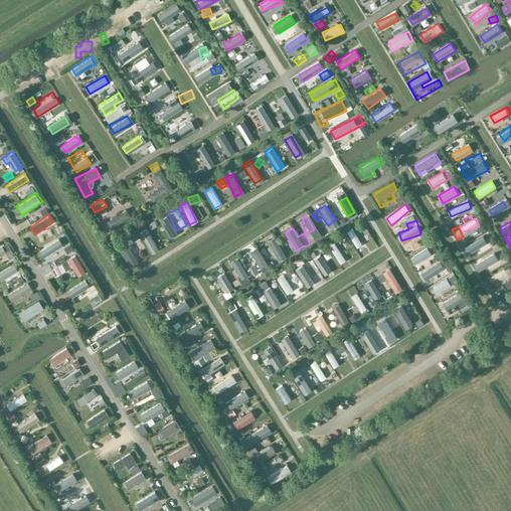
[(491,239),(494,237),(488,226),(485,228),(491,239)]
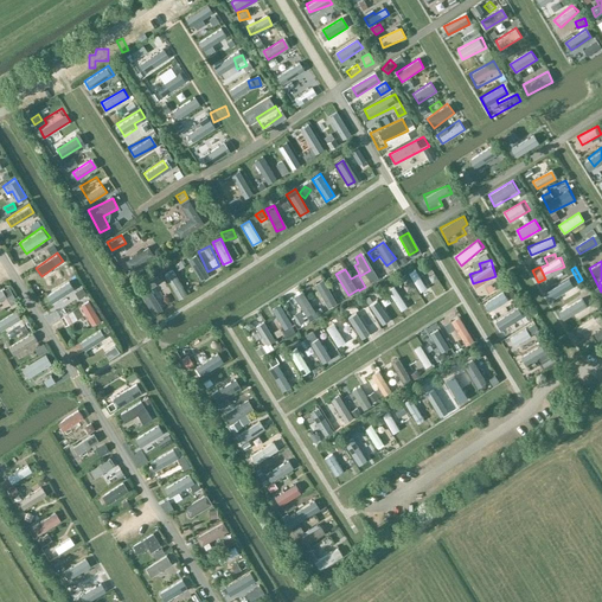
[(172,269),(166,274),(177,290),(183,286),(172,269)]
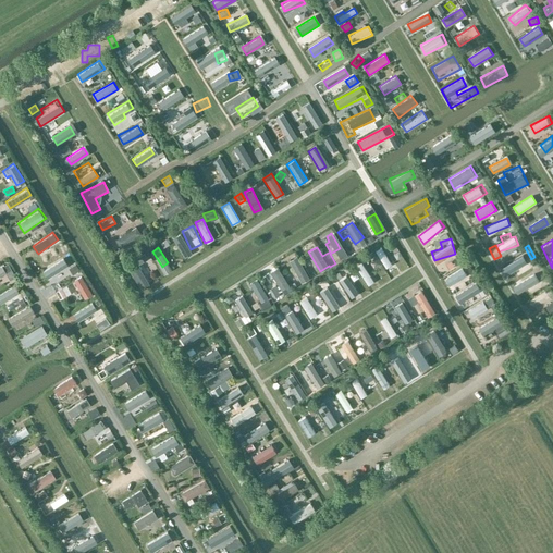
[(375,252),(384,269),(392,266),(382,247),(375,252)]
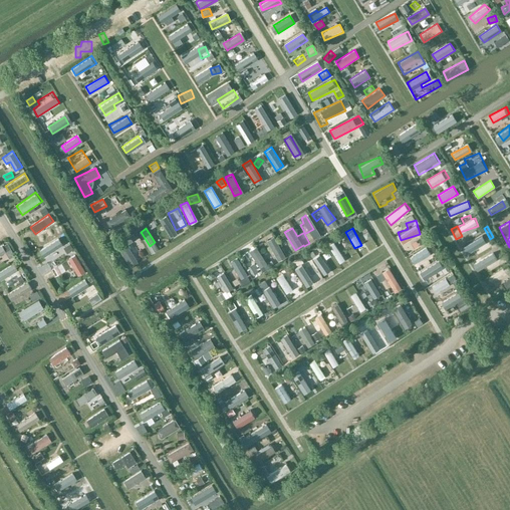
[(265,240),(274,237),(271,231),(262,234),(265,240)]
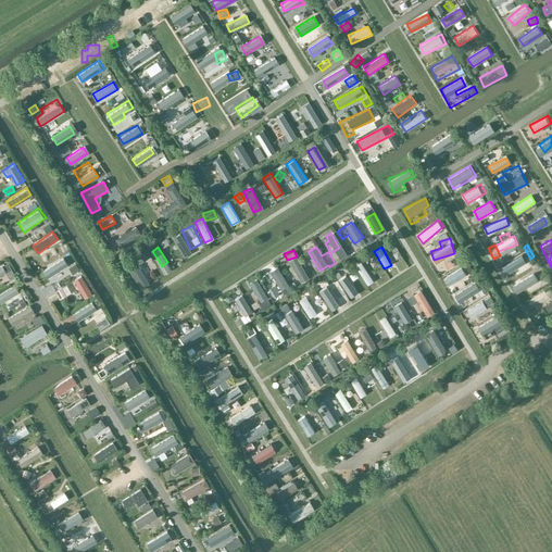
[(524,252),(517,256),(513,250),(505,254),(510,261),(505,264),(510,271),(528,259),(524,252)]
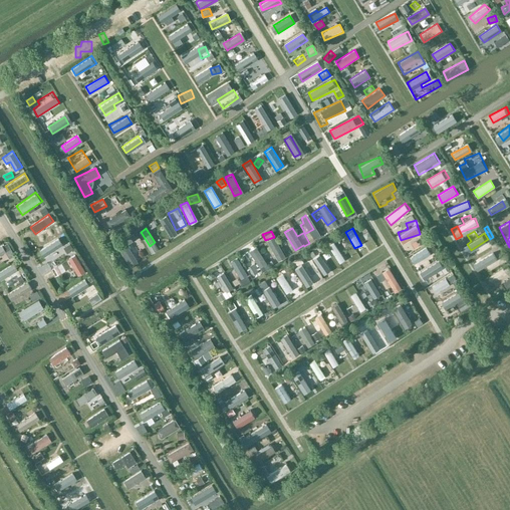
[(134,244),(139,240),(135,233),(130,236),(134,244)]
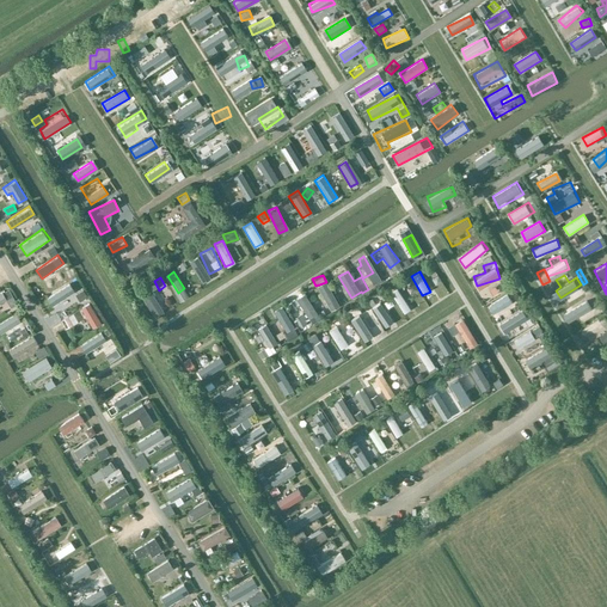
[(73,282),(51,293),(55,301),(78,292),(73,282)]
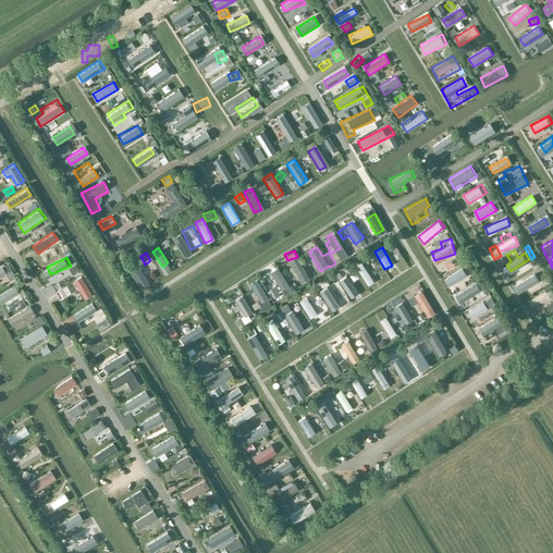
[(289,261),(302,283),(309,279),(296,257),(289,261)]
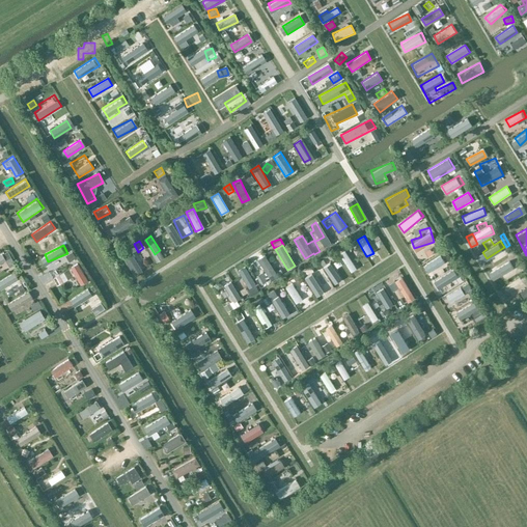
[(271,281),(278,275),(260,254),(253,261),(271,281)]
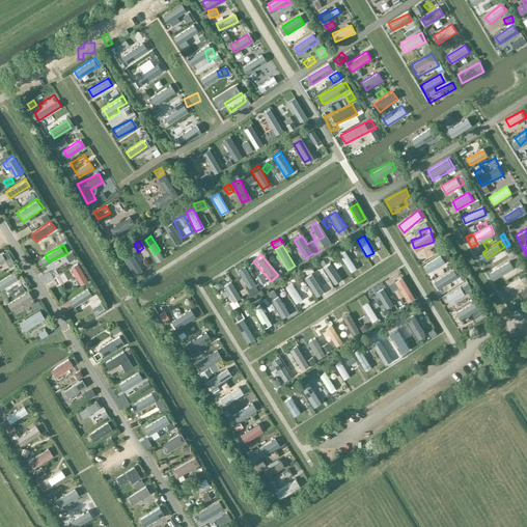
[(424,272),(447,264),(444,255),(421,264),(424,272)]
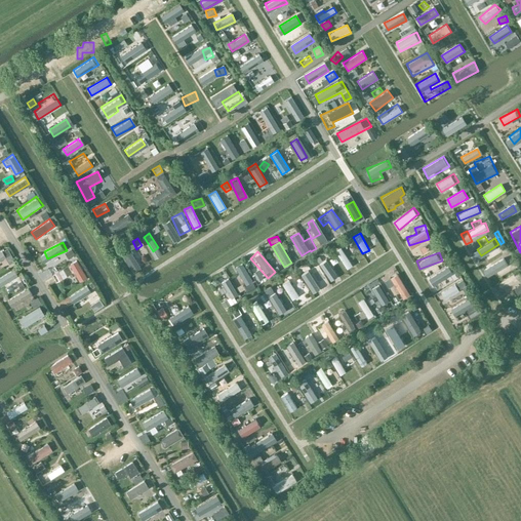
[(132,271),(138,267),(130,253),(124,257),(132,271)]
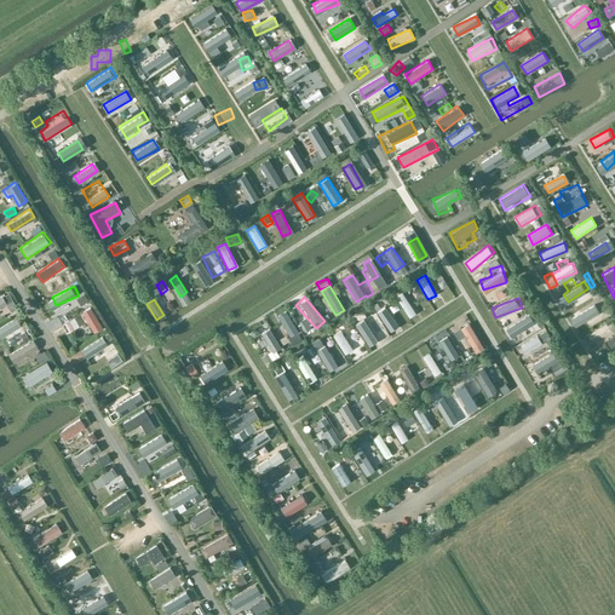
[(592,319),(590,314),(599,308),(595,300),(576,312),(584,323),(592,319)]
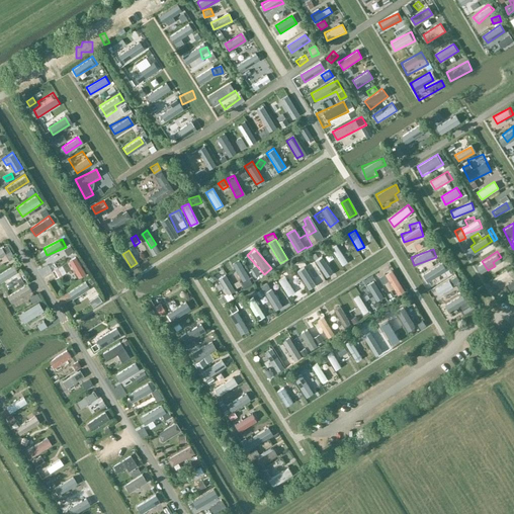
[(68,260),(78,278),(85,275),(76,256),(68,260)]
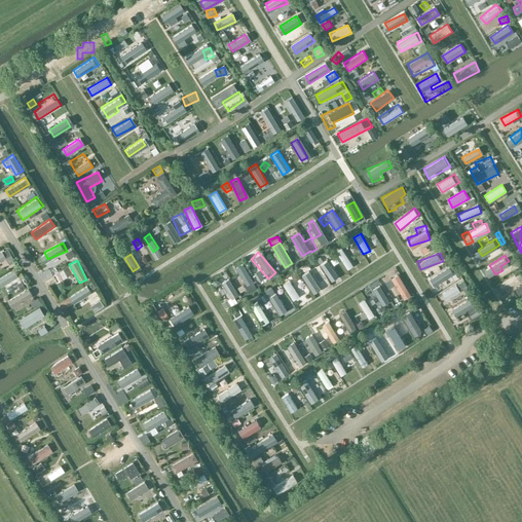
[(510,268),(516,266),(514,260),(508,262),(510,268)]
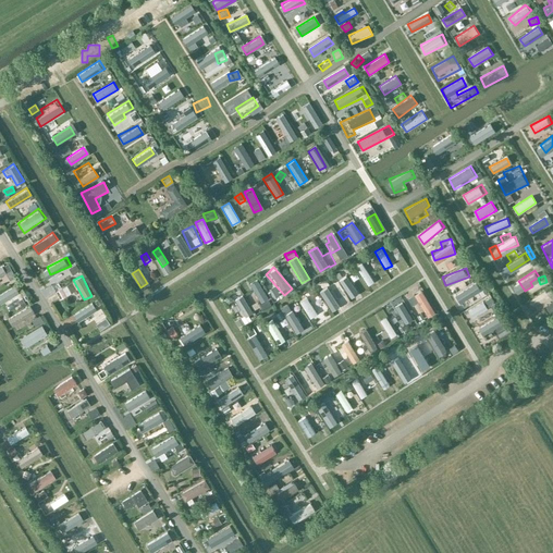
[(339,282),(349,298),(357,294),(346,278),(339,282)]
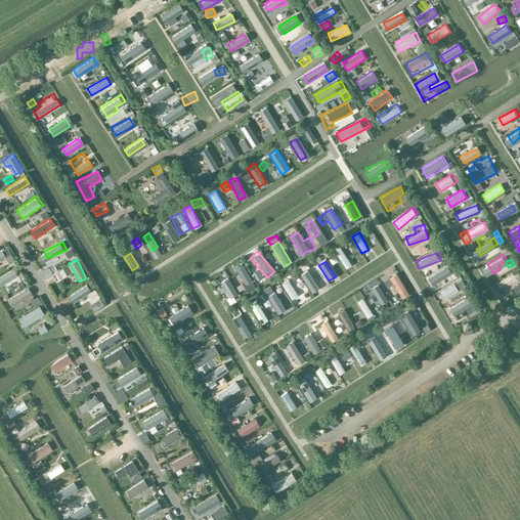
[(246,285),(252,280),(243,264),(235,268),(246,285)]
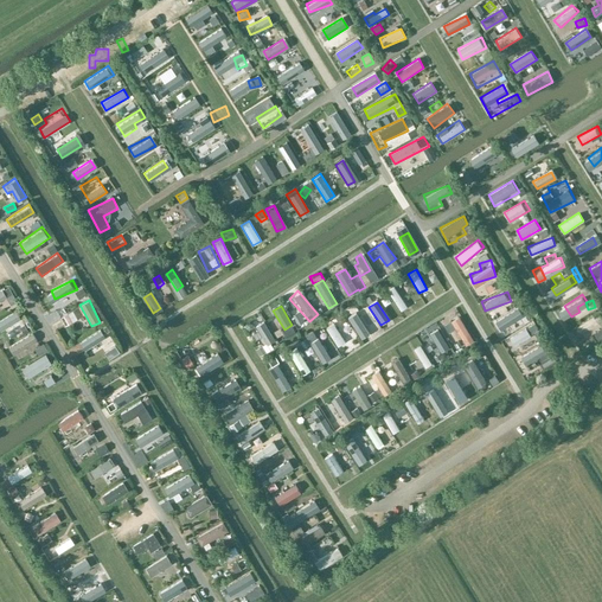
[(499,318),(503,326),(527,315),(524,306),(499,318)]
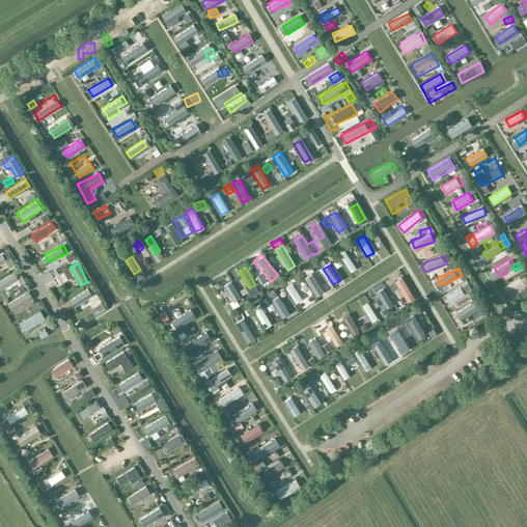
[(258,284),(266,280),(260,272),(253,276),(258,284)]
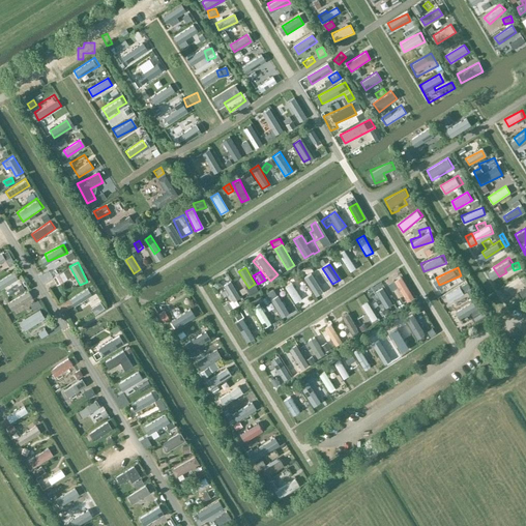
[(4,291),(20,282),(13,272),(0,282),(0,286),(4,291)]
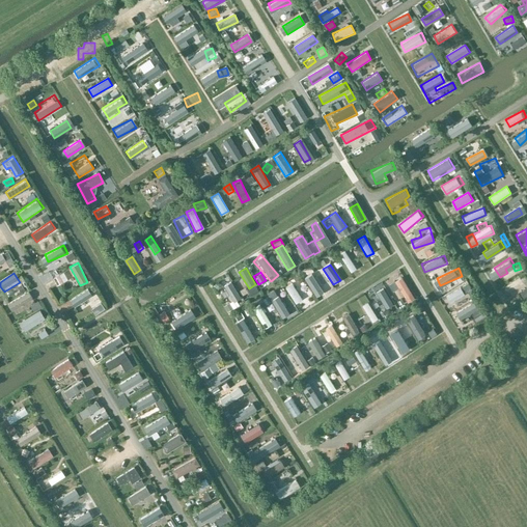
[(53,277),(56,285),(64,282),(61,274),(53,277)]
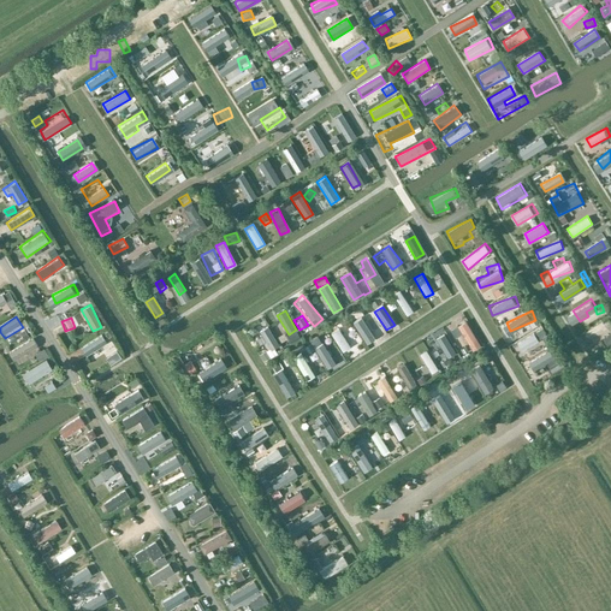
[(359,318),(351,322),(363,340),(371,336),(359,318)]
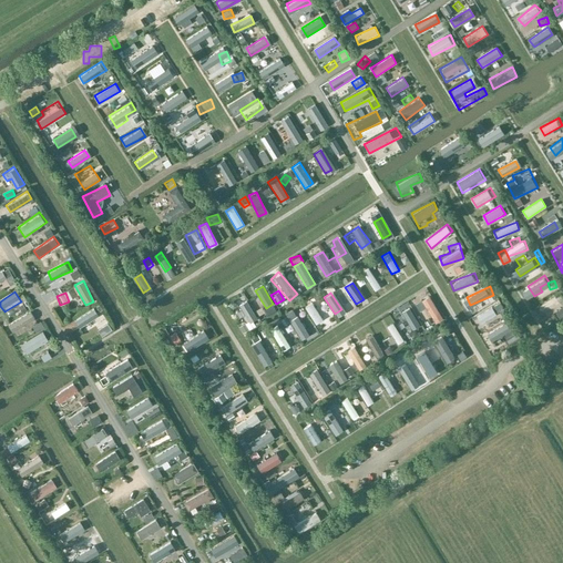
[(418,311),(420,309),(416,305),(421,298),(417,293),(408,302),(418,311)]
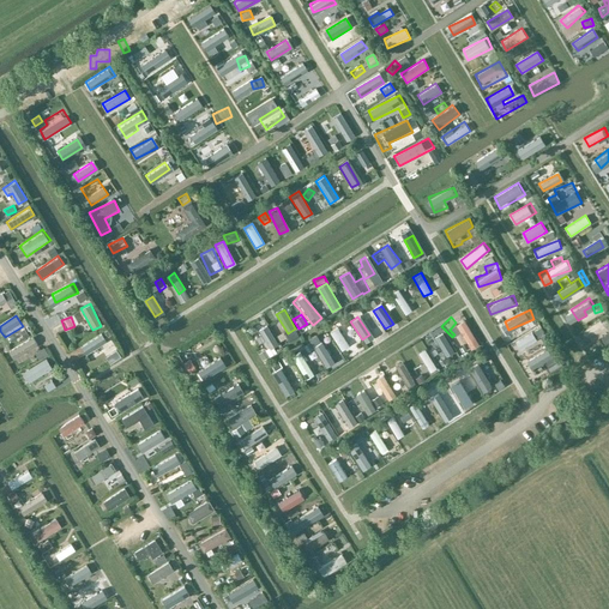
[(470,351),(480,347),(464,320),(454,326),(470,351)]
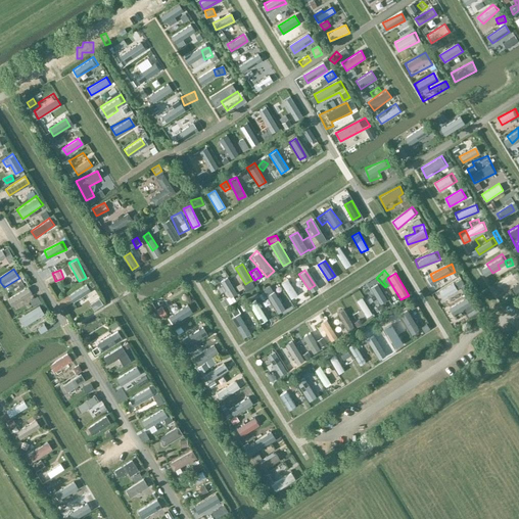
[(501,290),(516,280),(512,273),(496,283),(501,290)]
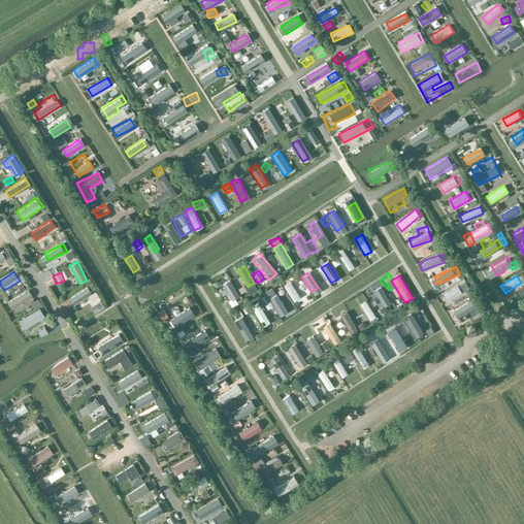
[(230,280),(224,283),(232,302),(238,299),(230,280)]
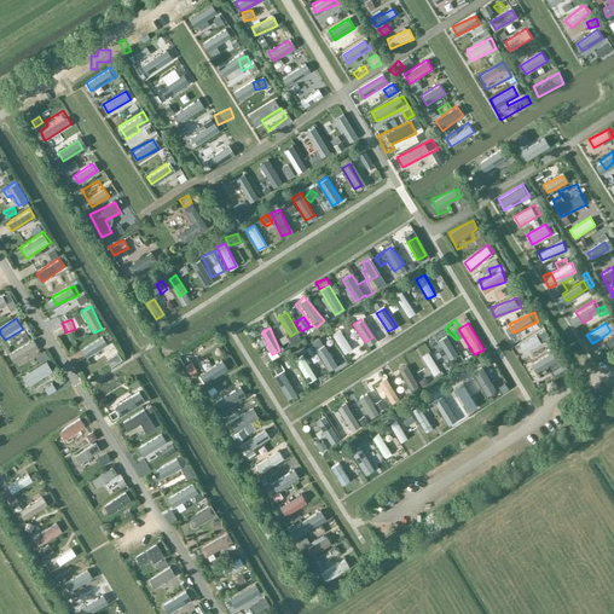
[(331,335),(346,359),(365,348),(358,335),(347,342),(340,330),(331,335)]
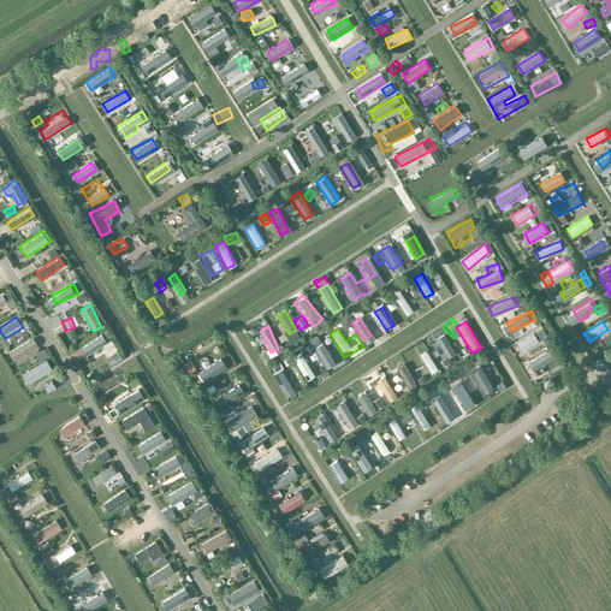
[(88,356),(106,343),(99,332),(81,345),(88,356)]
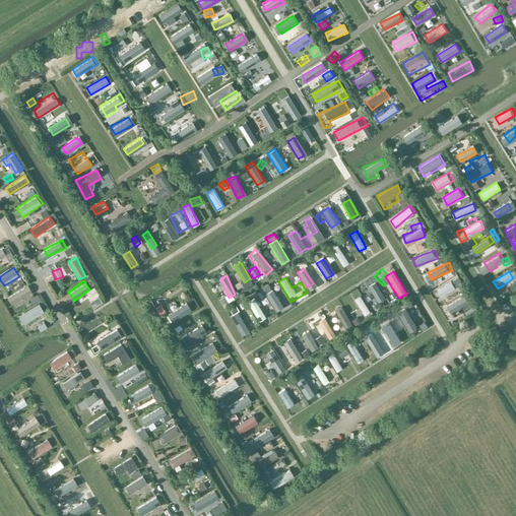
[(441,297),(456,288),(452,281),(437,289),(441,297)]
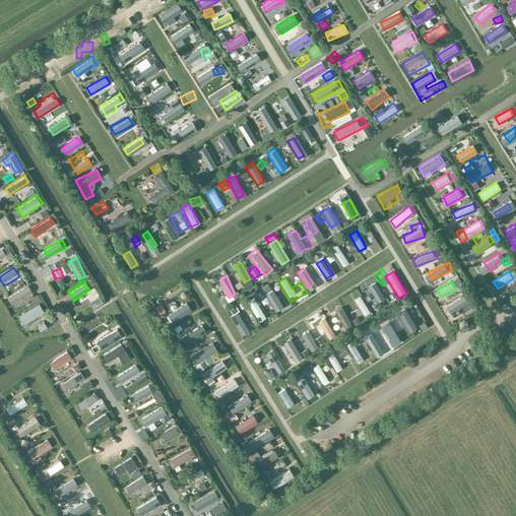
[(33,301),(25,287),(9,296),(16,309),(33,301)]
